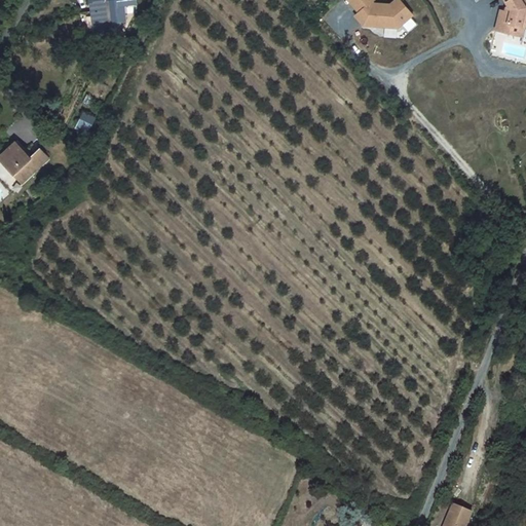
[(94,2),(95,11),(92,11),(80,12),(83,32),(95,31),(107,29),(107,23),(118,22),(118,16),(123,15),(122,5),(135,4),(134,0),(90,0),(91,2),(94,2)]
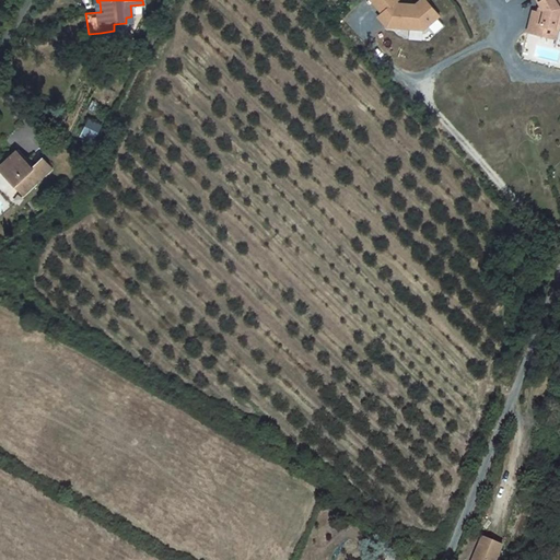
[(398,0),(376,0),(374,2),(382,13),(377,16),(386,26),(422,31),(439,19),(424,0),(423,0),(416,7),(398,4),(396,2),(398,0)]
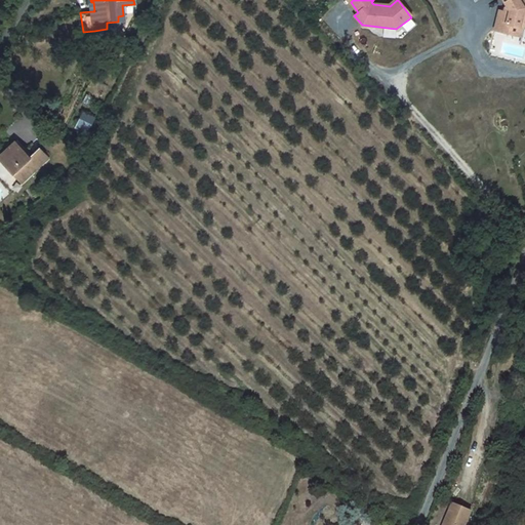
[(524,0),(503,0),(508,5),(506,7),(505,11),(499,10),(496,23),(506,26),(505,32),(517,36),(521,21),(524,22),(524,0)]
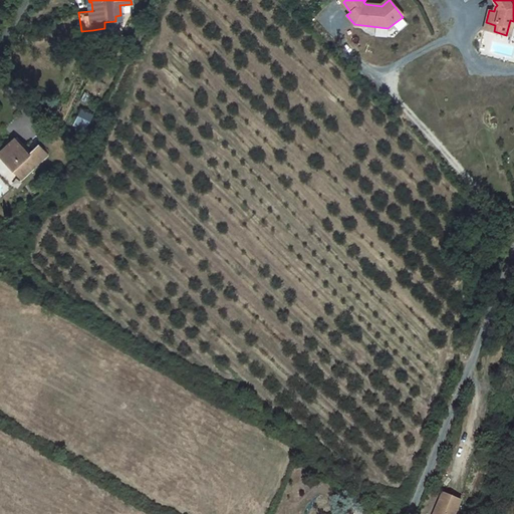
[(104,28),(103,29),(104,32),(117,31),(115,21),(104,22),(104,28)]
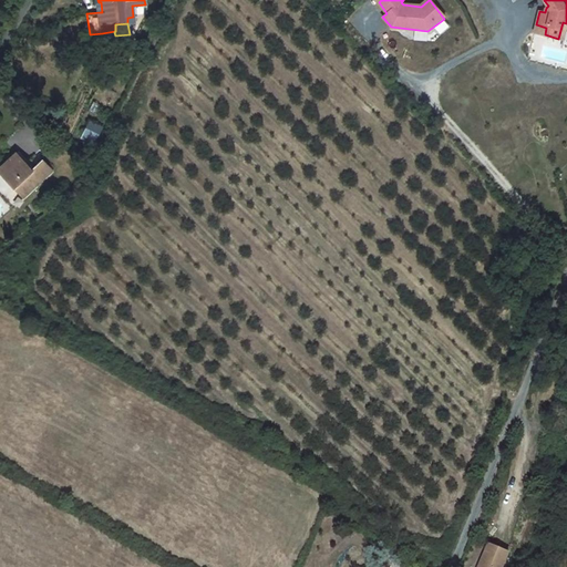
[(536,24),(534,32),(545,34),(546,28),(536,24)]
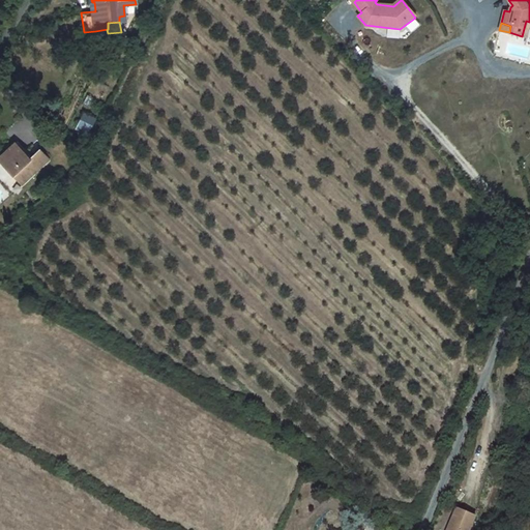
[(84,112),(81,119),(93,125),(97,119),(84,112)]
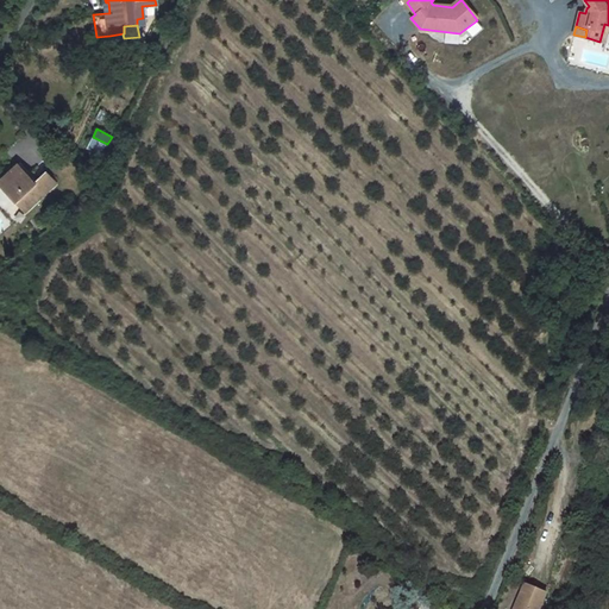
[(93,137),(87,148),(102,156),(107,144),(93,137)]
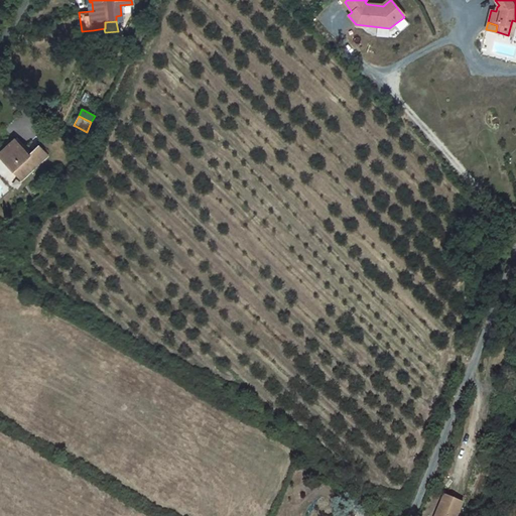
[(15,139),(0,153),(0,156),(13,171),(18,166),(26,175),(47,155),(39,146),(29,155),(15,139)]
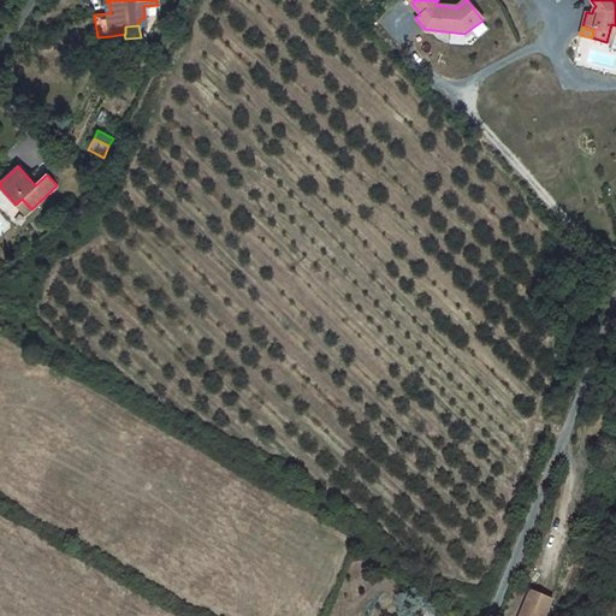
[(25,214),(31,209),(22,199),(16,205),(25,214)]
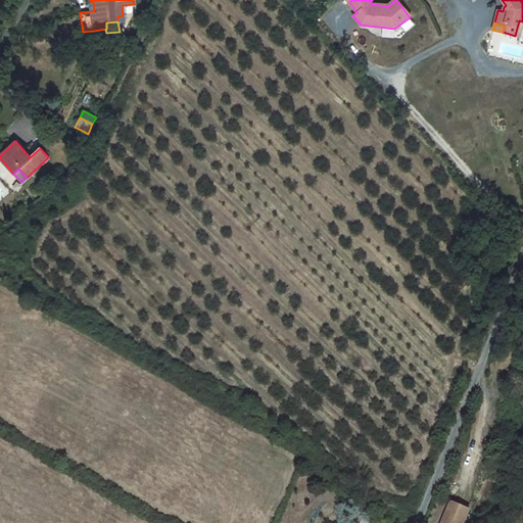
[(463,522),(469,510),(452,502),(441,522),(463,522)]
